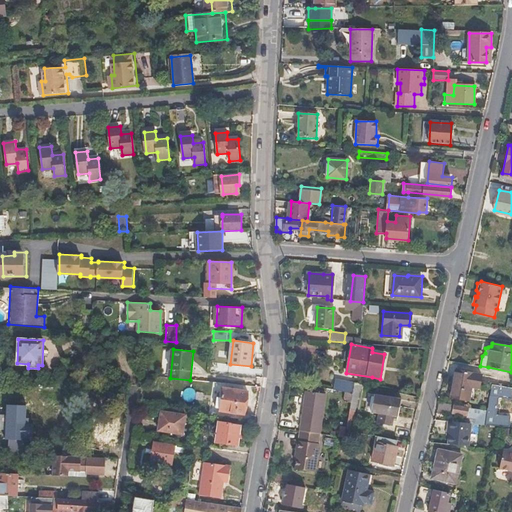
[(468,399),(471,386),(479,388),(482,375),(456,370),(451,396),(468,399)]
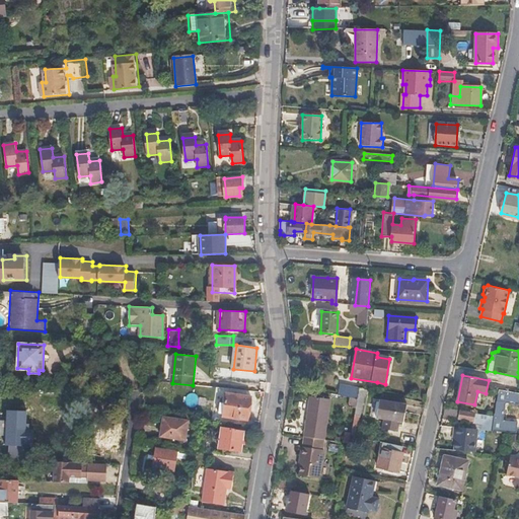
[(359,390),(351,388),(353,383),(343,380),(339,395),(358,399),(359,390)]
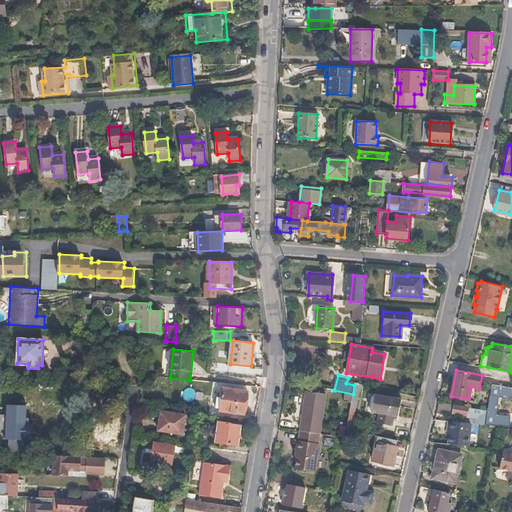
[(358,399),(360,385),(354,384),(354,385),(353,394),(350,410),(355,411),(358,399)]
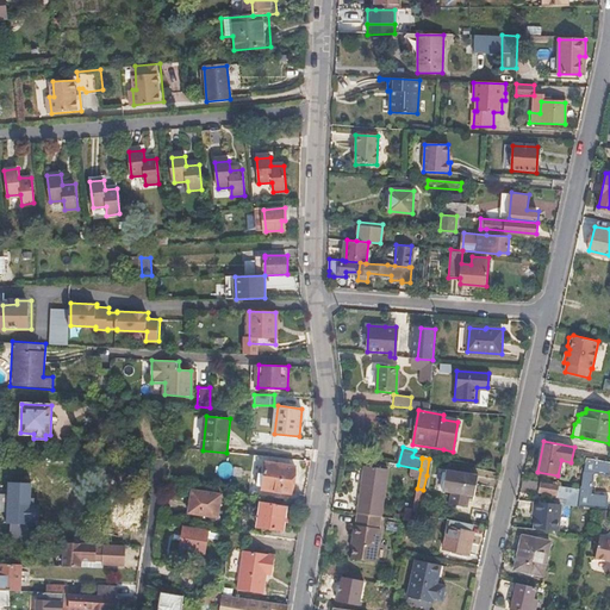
[(583,472),(580,504),(608,506),(609,495),(593,493),(596,473),(609,474),(609,459),(586,458),(585,472),(583,472)]
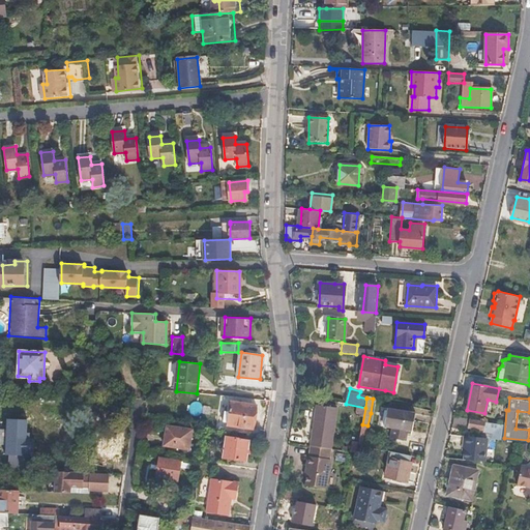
[(254,430),(259,407),(233,402),(228,425),(254,430)]
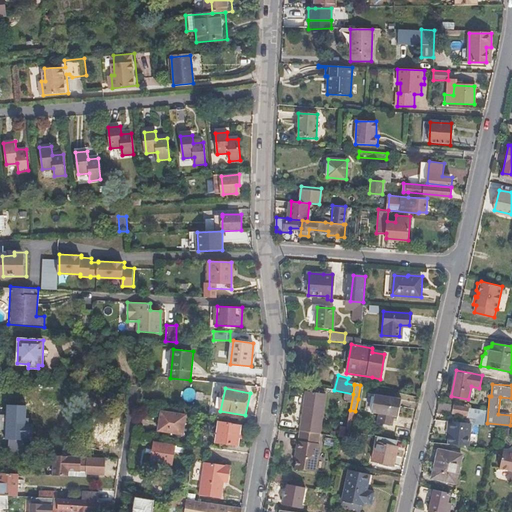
[(315,433),(321,394),(302,391),(295,430),(300,431),(315,433)]
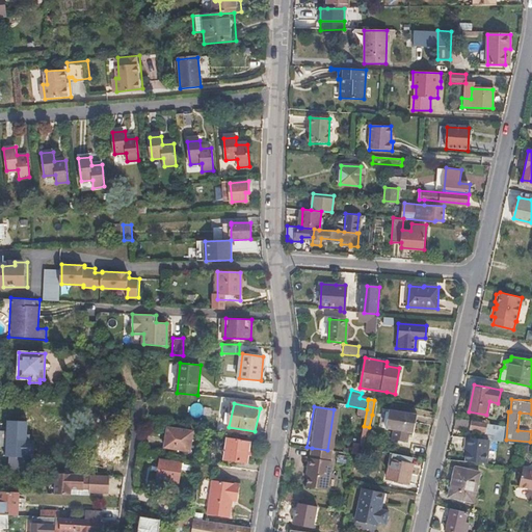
[(414,433),(417,416),(397,411),(394,428),(397,429),(396,432),(394,431),(392,439),(407,442),(409,432),(414,433)]
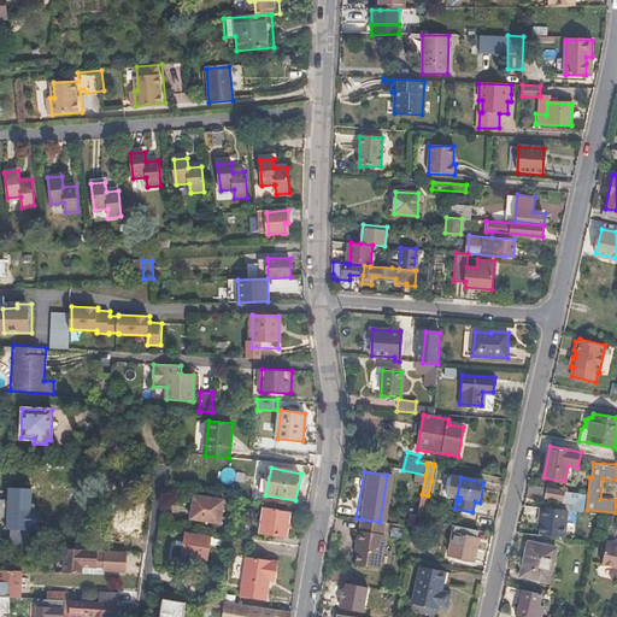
[(582,511),(585,494),(547,488),(546,487),(528,482),(526,493),(562,499),(563,501),(571,504),(570,510),(582,511)]
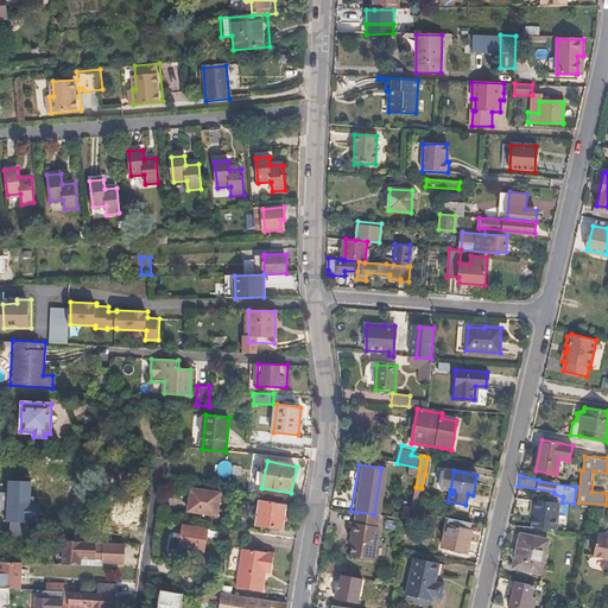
[(31,506),(32,485),(10,483),(7,514),(20,515),(20,525),(31,525),(32,523),(39,523),(40,506),(31,506)]
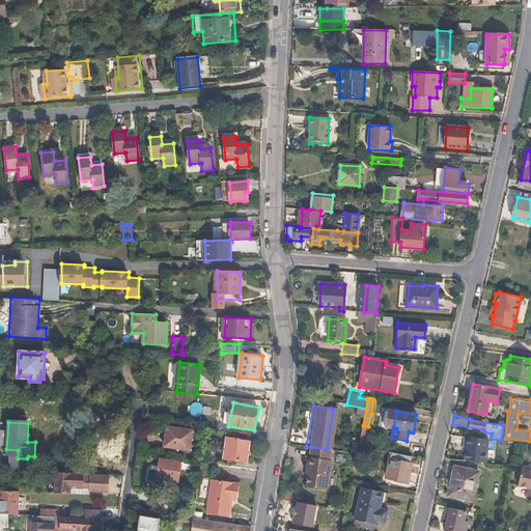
[(190,449),(192,430),(167,426),(165,446),(190,449)]
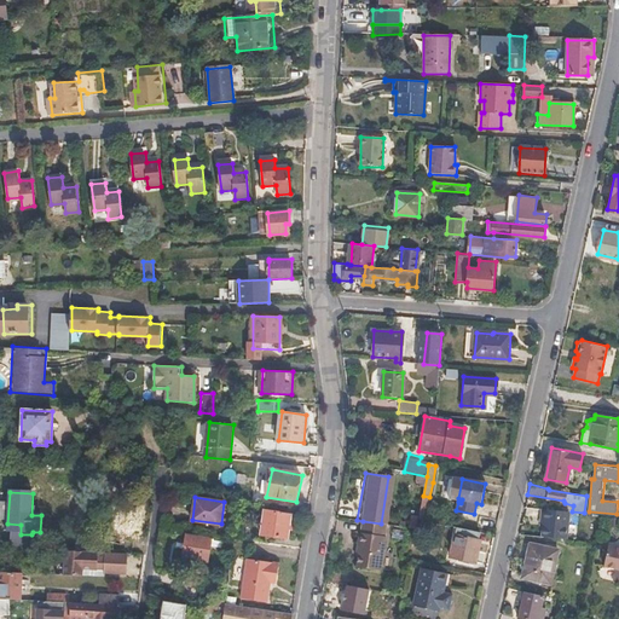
[(570,512),(542,508),(541,519),(543,519),(541,536),(566,538),(570,512)]
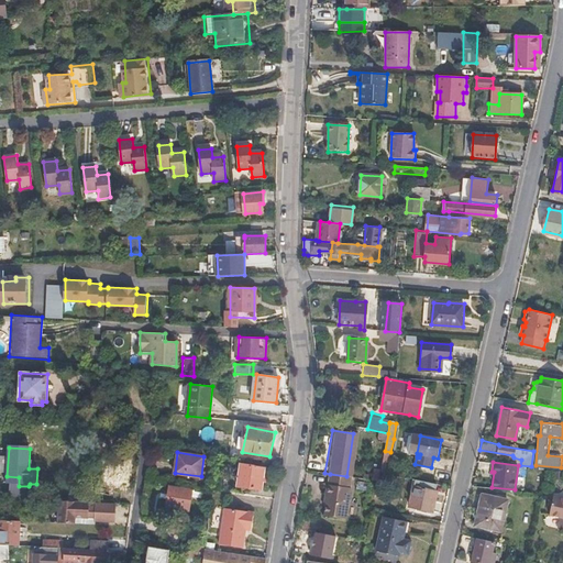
[(266,479),(267,470),(241,465),(238,486),(261,490),(263,478),(266,479)]
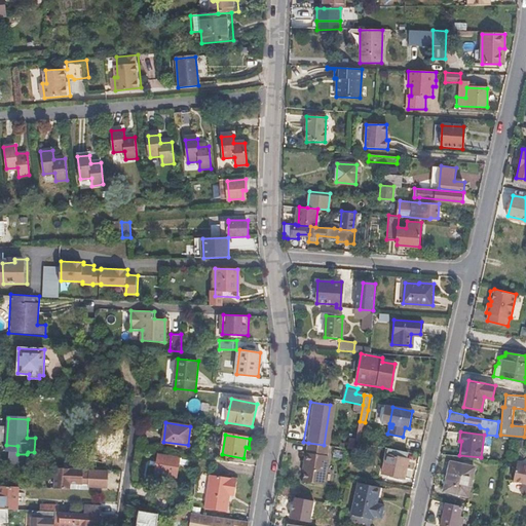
[(323,484),(323,479),(326,455),(325,454),(326,445),(324,445),(308,443),(307,453),(305,452),(303,470),(305,471),(304,481),(323,484)]
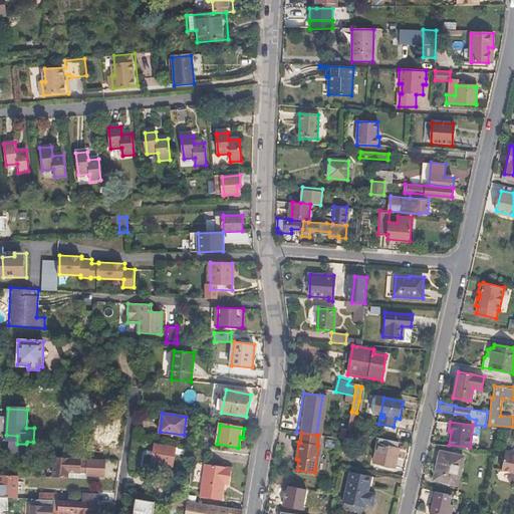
[(396,468),(400,449),(398,449),(400,443),(379,439),(374,463),(396,468)]
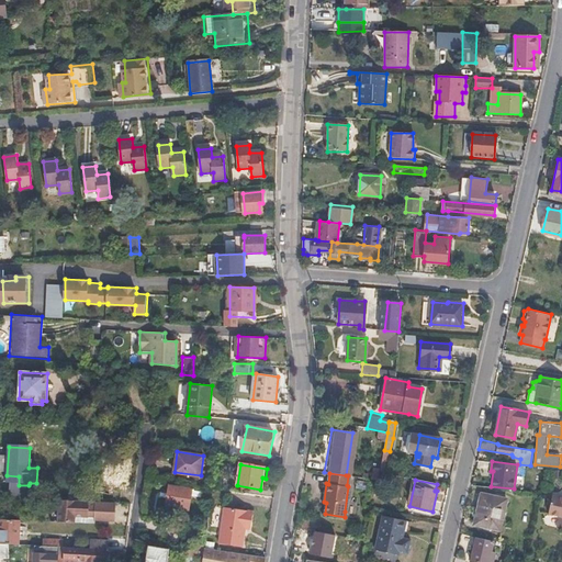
[(189,509),(191,487),(169,485),(166,506),(189,509)]
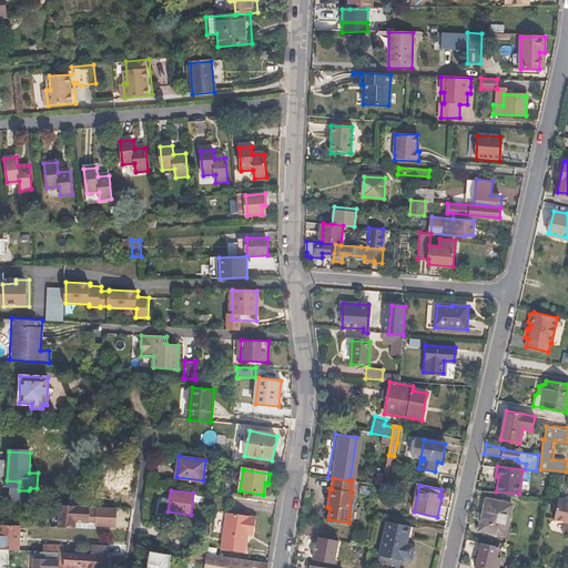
[(389,515),(394,495),(386,493),(381,513),(389,515)]
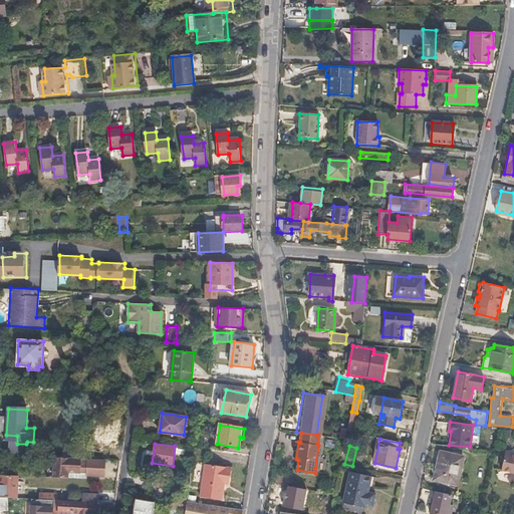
[(457,484),(463,456),(439,451),(433,479),(457,484)]
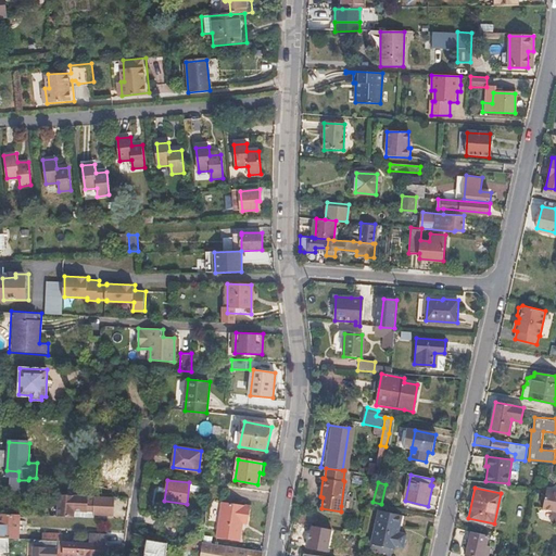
[(555,492),(545,490),(541,508),(555,512),(554,522),(555,522),(555,492)]
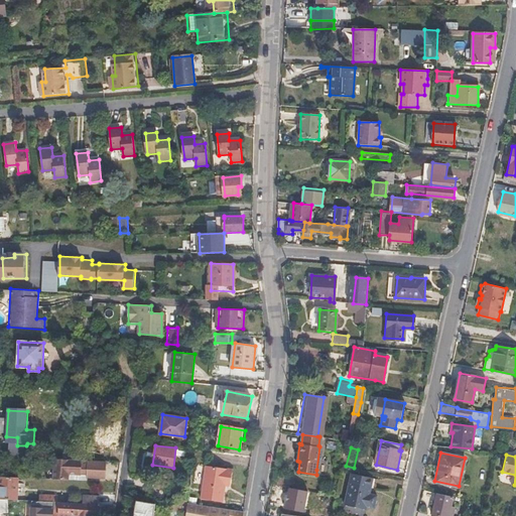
[(105,478),(105,463),(89,462),(88,461),(54,459),(52,479),(87,481),(87,477),(105,478)]
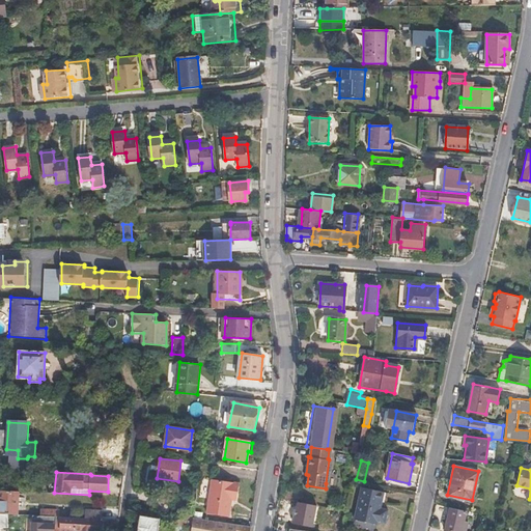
[(236,496),(239,484),(212,481),(206,514),(229,518),(232,495),(236,496)]
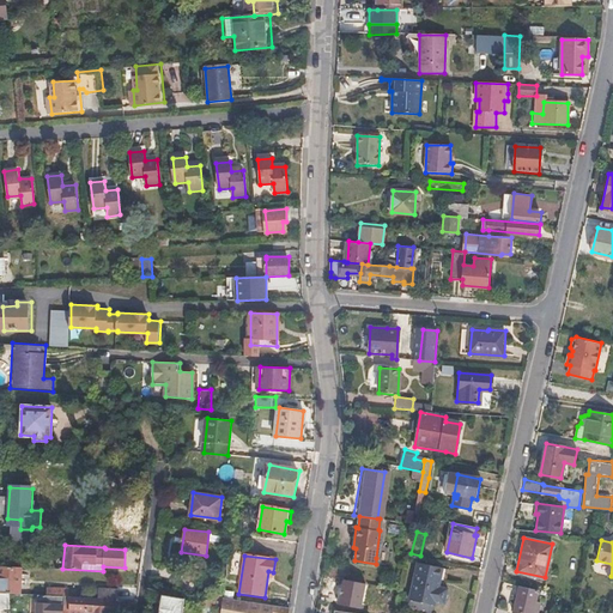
[(20,593),(23,566),(0,565),(0,592),(11,593),(20,593)]
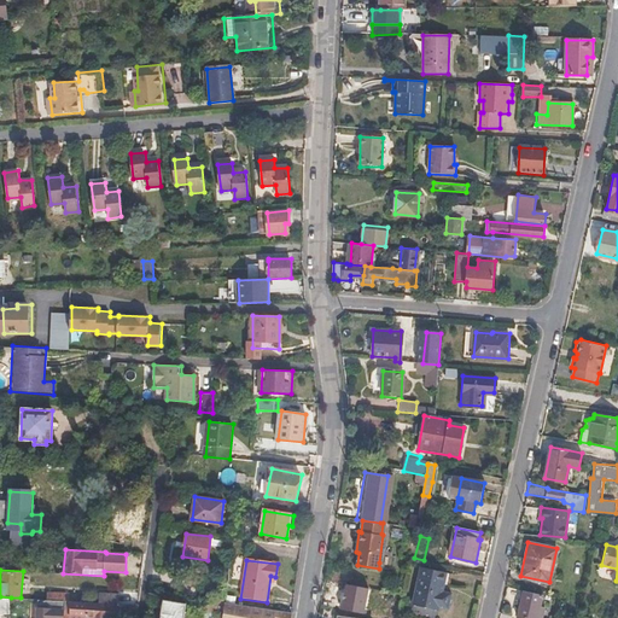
[(447,593),(449,586),(450,587),(453,576),(426,570),(419,606),(444,612),(445,610),(454,611),(458,595),(447,593)]
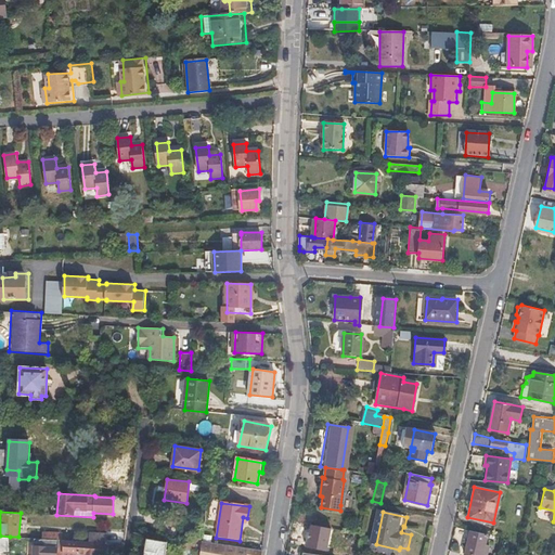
[(178,528),(179,520),(165,518),(164,526),(178,528)]
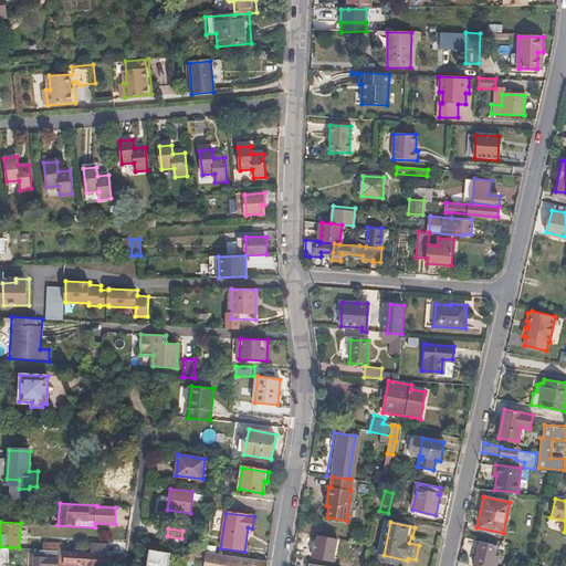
[(496,565),(499,556),(495,554),(496,545),(479,542),(473,564),(481,565),(496,565)]
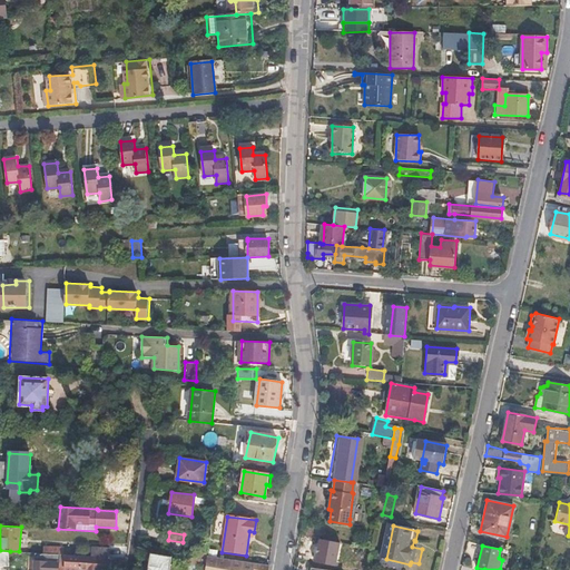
[(0,564),(10,566),(10,551),(0,550),(0,564)]
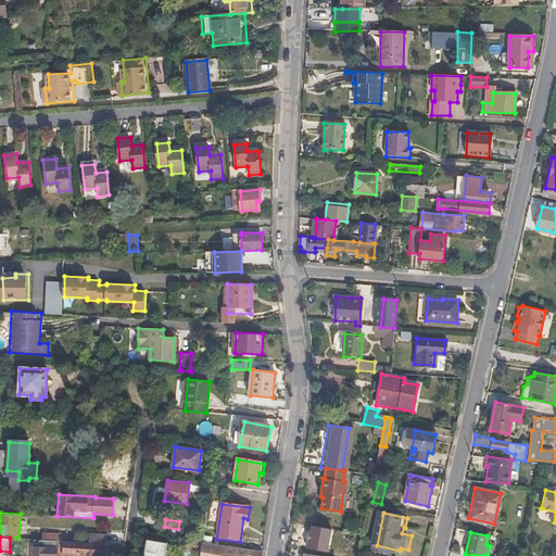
[(55,555),(57,540),(34,539),(33,555),(55,555)]
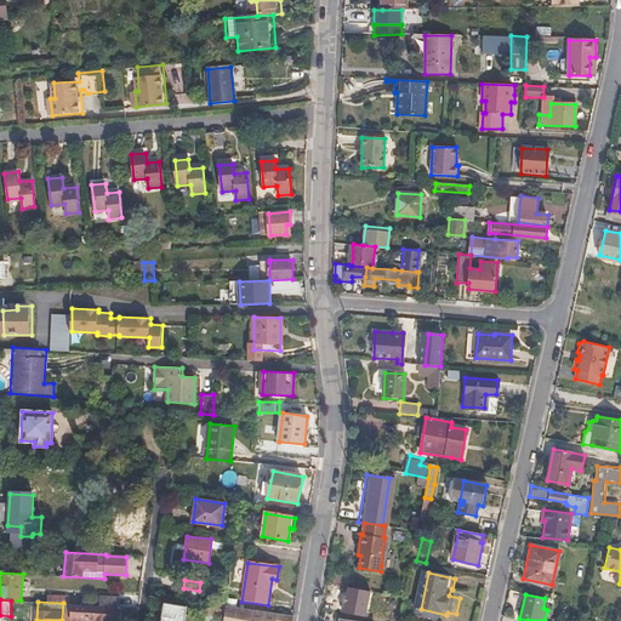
[(183,620),(186,607),(164,603),(160,620),(183,620)]
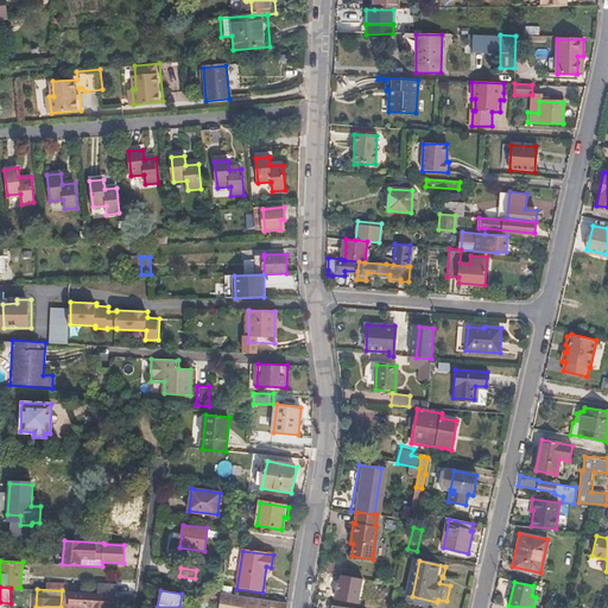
[(112,607),(113,595),(64,591),(63,601),(64,601),(84,602),(84,606),(95,606),(94,607),(112,607)]
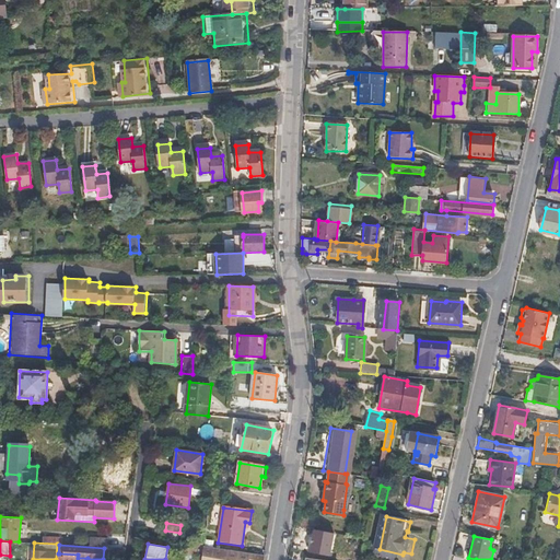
[(264,559),(265,556),(203,547),(202,551),(202,558),(201,559),(264,559)]
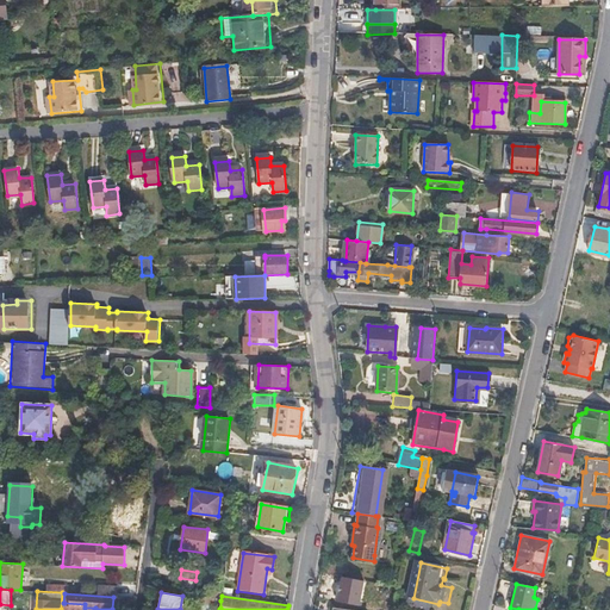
[(221,608),(221,601),(204,597),(203,605),(221,608)]
